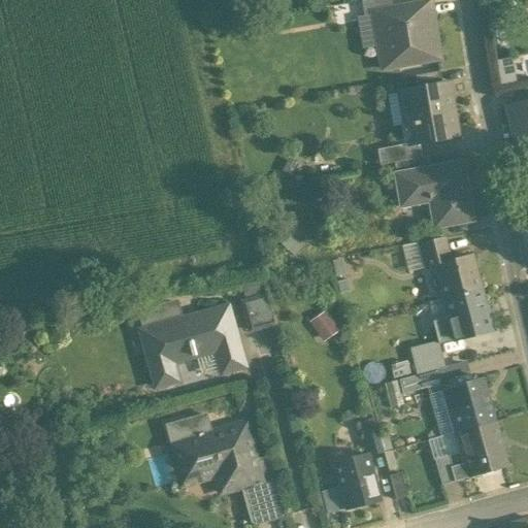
[(390,0),(372,0),(361,2),(363,18),(372,15),(378,14),(378,12),(392,10),(390,0)]
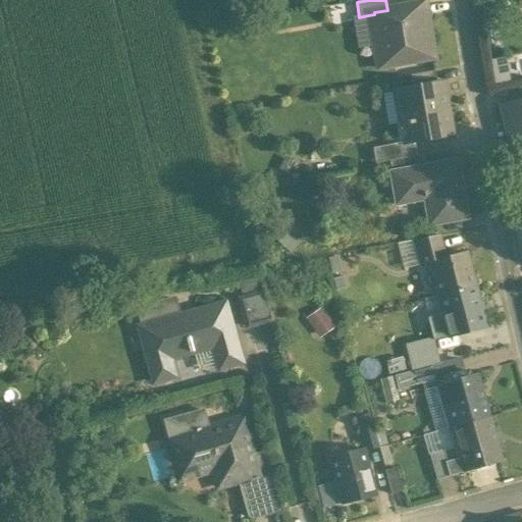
[(387,10),(374,12),(374,14),(368,15),(373,46),(374,50),(377,69),(434,59),(427,20),(425,20),(423,5),(425,5),(425,3),(387,10)]
